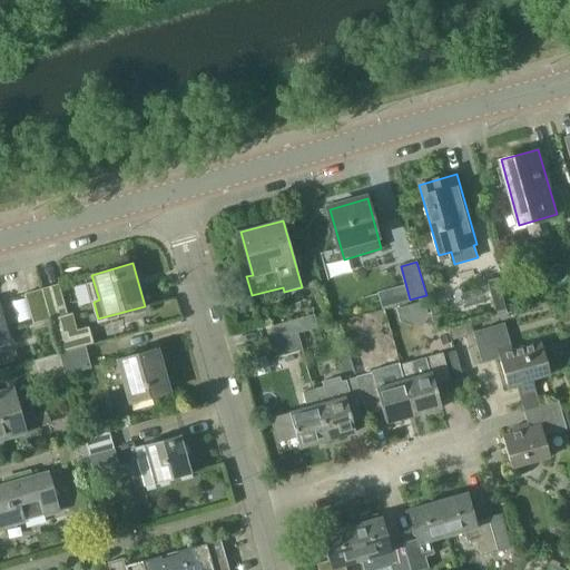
[(499,313),(517,307),(508,276),(490,282),(499,313)]
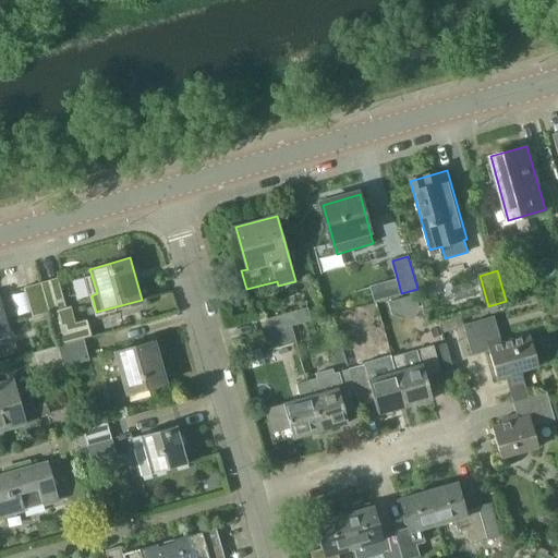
[(58,278),(40,282),(49,312),(65,307),(58,278)]
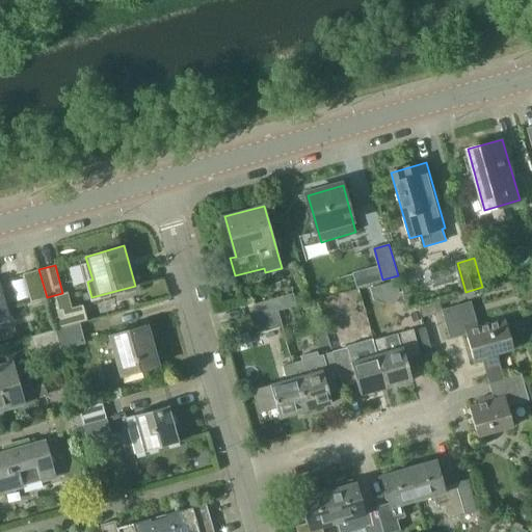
[(47,297),(38,269),(23,273),(30,301),(47,297)]
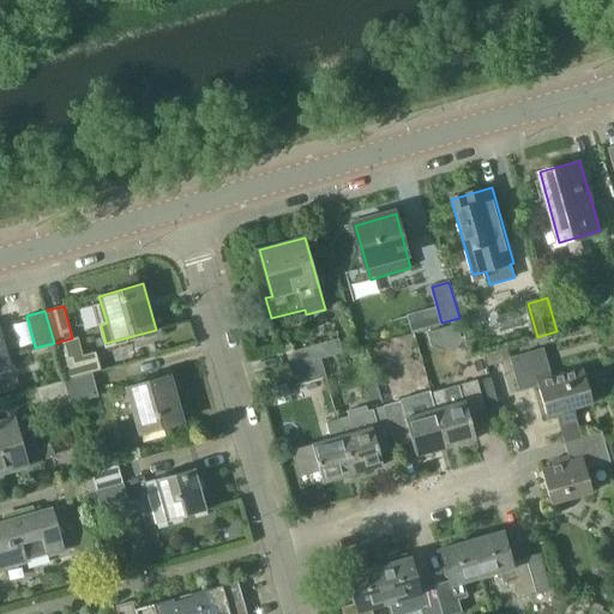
[(461,338),(457,324),(446,327),(450,341),(461,338)]
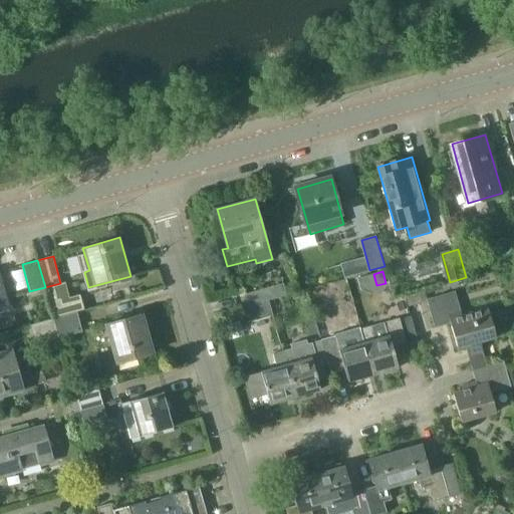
[(246,305),(268,299),(276,296),(273,285),(243,293),(246,305)]
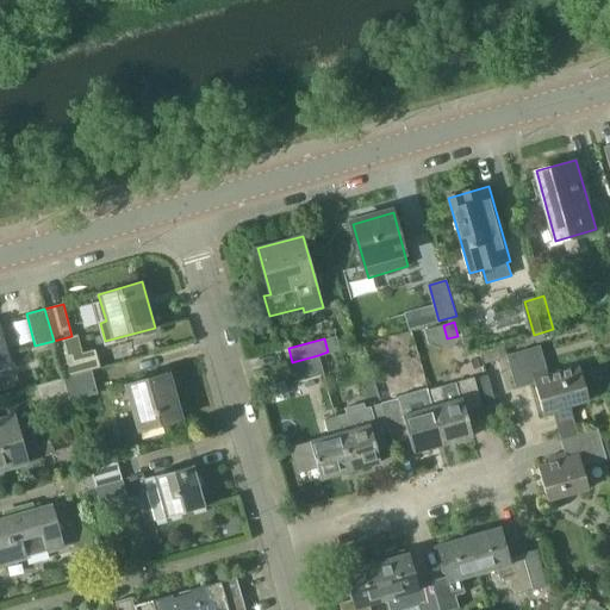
[(577,434),(568,405),(589,400),(579,366),(548,374),(541,346),(506,355),(516,388),(535,383),(542,412),(553,410),(560,439),(577,434)]
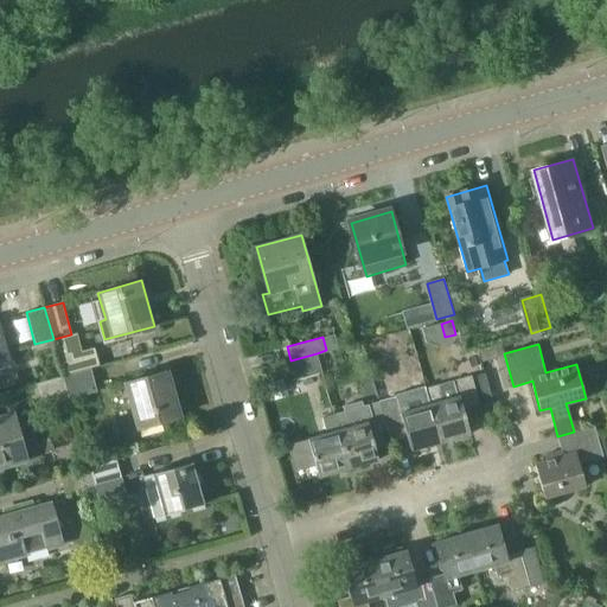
[(323,372),(317,353),(291,360),(296,379),(323,372)]
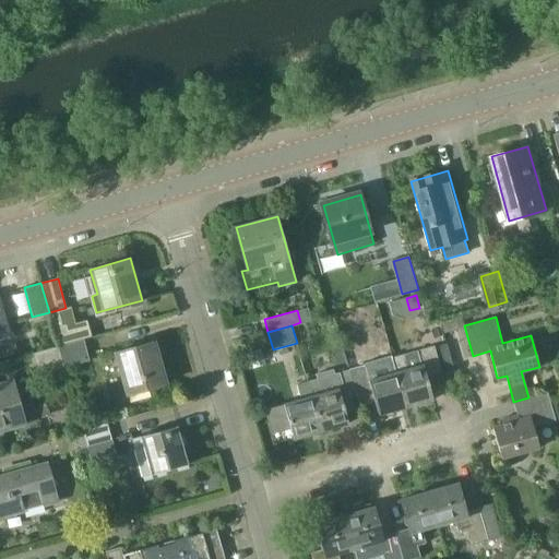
[(84,340),(58,346),(64,367),(90,360),(84,340)]
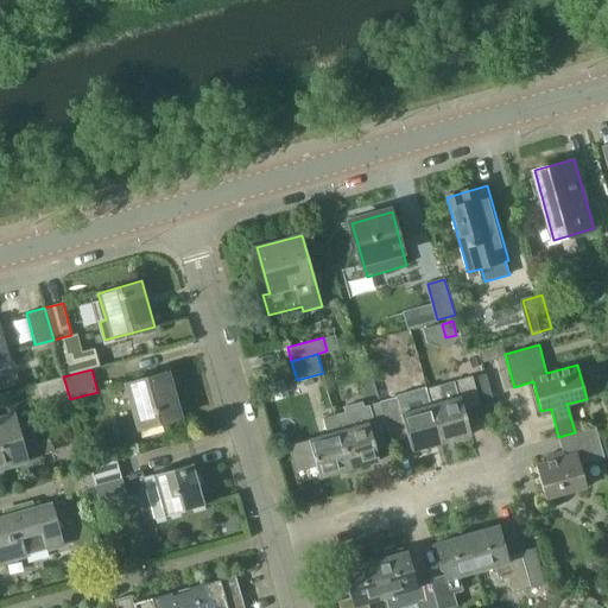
[(139,429),(179,418),(168,372),(126,384),(139,429)]
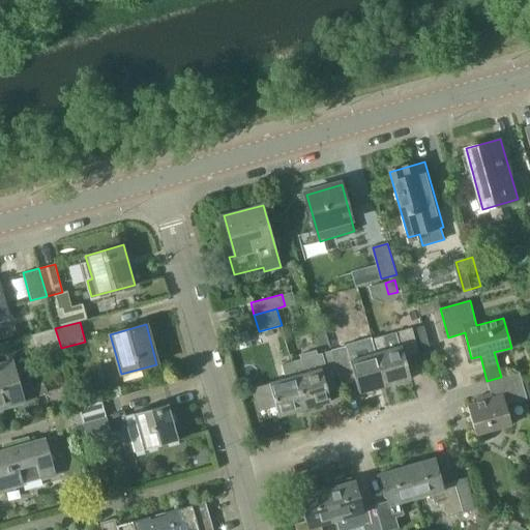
[(37,355),(61,348),(55,328),(31,335),(37,355)]
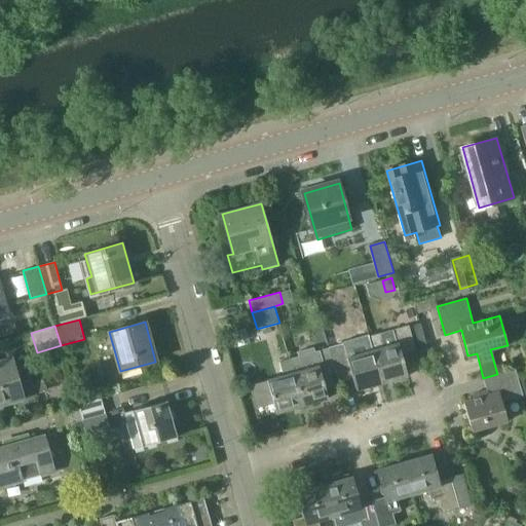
[(369,336),(381,383),(407,376),(401,352),(416,348),(409,326),(369,336)]
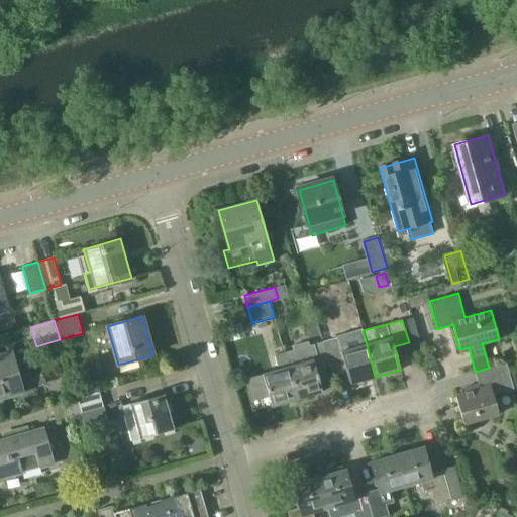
[(415,321),(407,323),(412,341),(420,339),(415,321)]
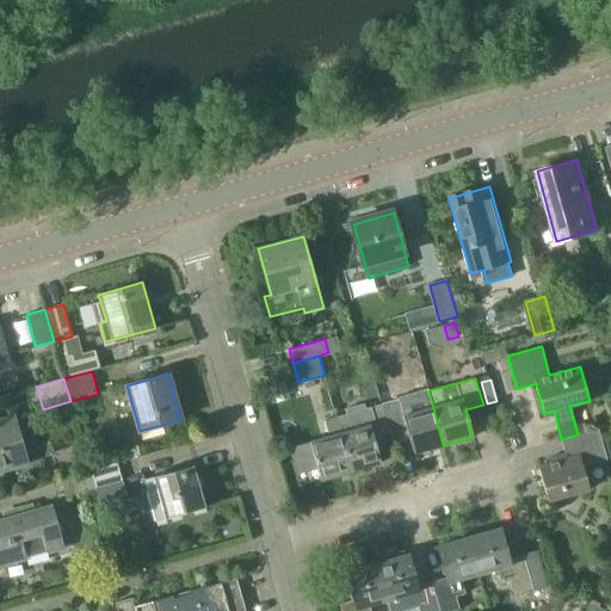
[(272,386),(277,402),(290,399),(285,382),(272,386)]
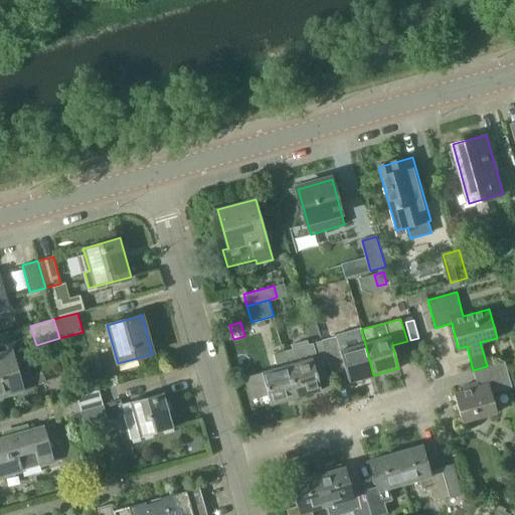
[(336,336),(322,340),(322,341),(328,363),(331,374),(345,370),(348,382),(373,375),(361,329),(360,328),(335,335),(336,336)]
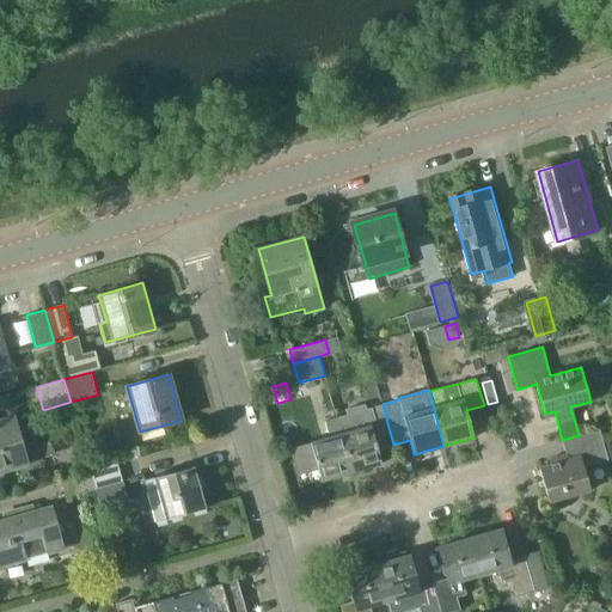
[(348,416),(337,418),(353,471),(383,463),(379,451),(390,447),(385,433),(390,432),(383,405),(367,410),(365,405),(347,410),(348,416)]
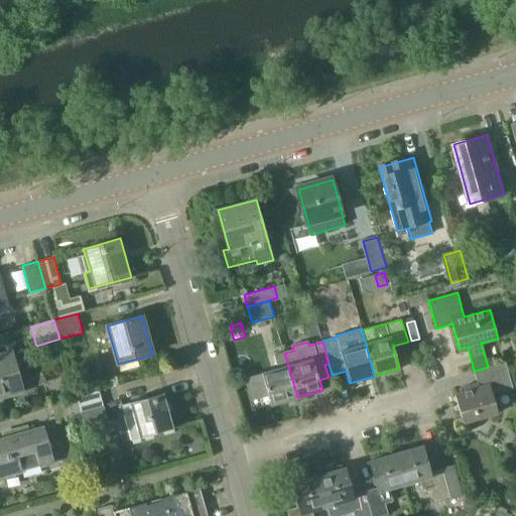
[(0,397),(22,391),(12,353),(0,355),(0,397)]
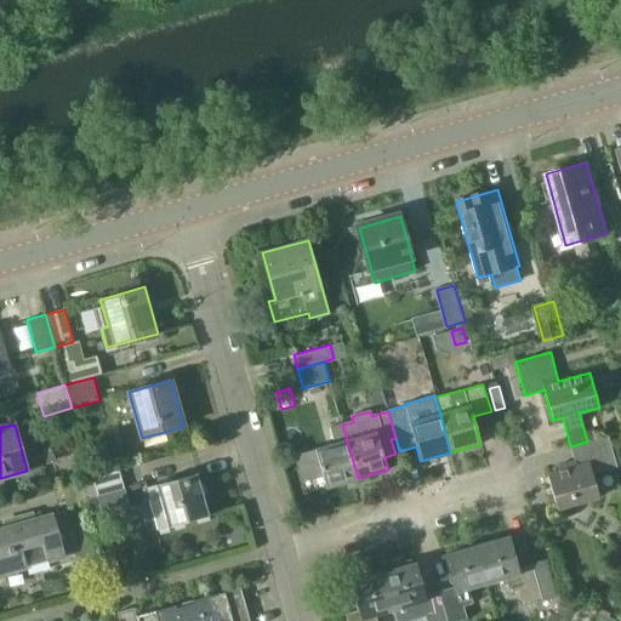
[(334,443),(295,454),(303,482),(323,476),(326,488),(358,478),(342,425),(330,427),(334,443)]
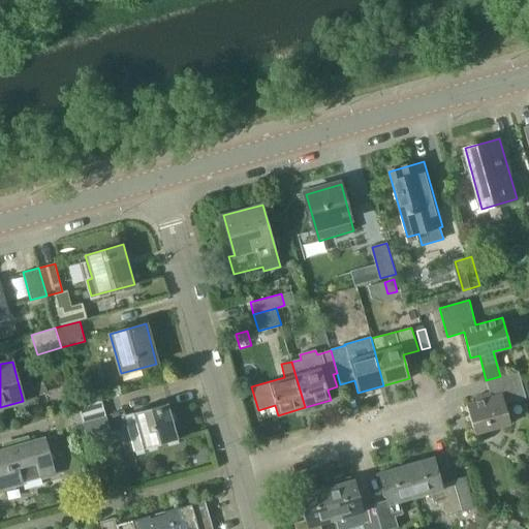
[(500,376),(486,380),(489,393),(474,397),(476,402),(466,404),(474,434),(510,425),(504,403),(525,398),(518,371),(500,376)]
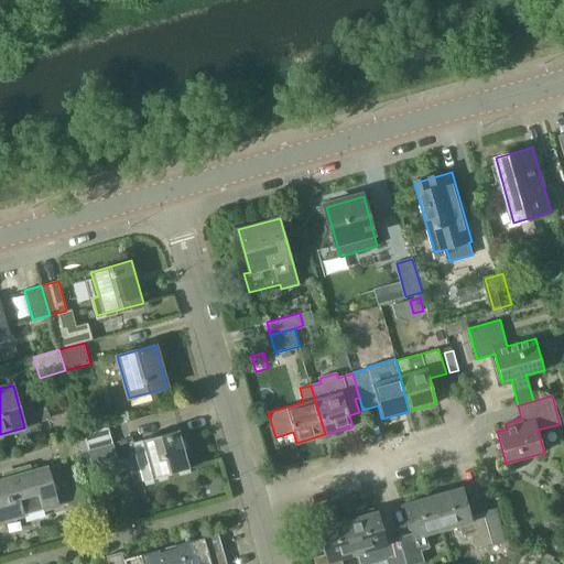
[(108,426),(83,434),(87,451),(114,444),(108,426)]
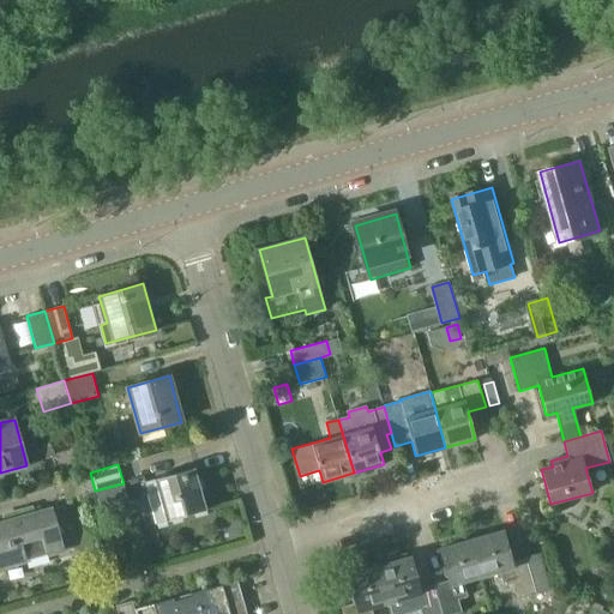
[(156,525),(206,511),(194,468),(144,482),(156,525)]
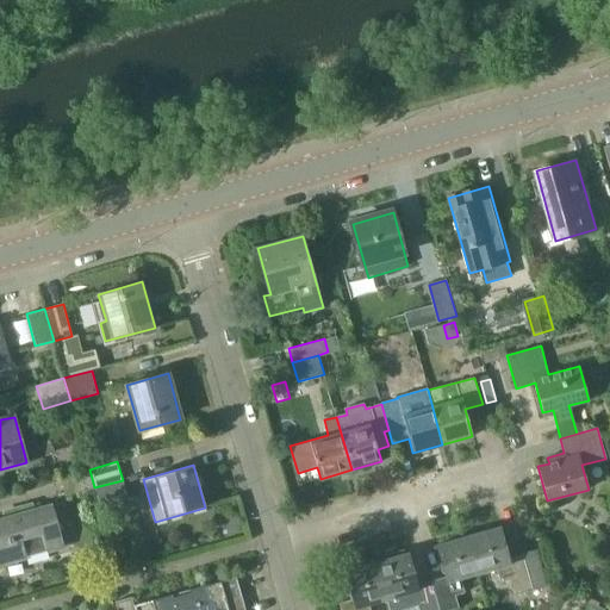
[(66,496),(94,487),(89,470),(61,478),(66,496)]
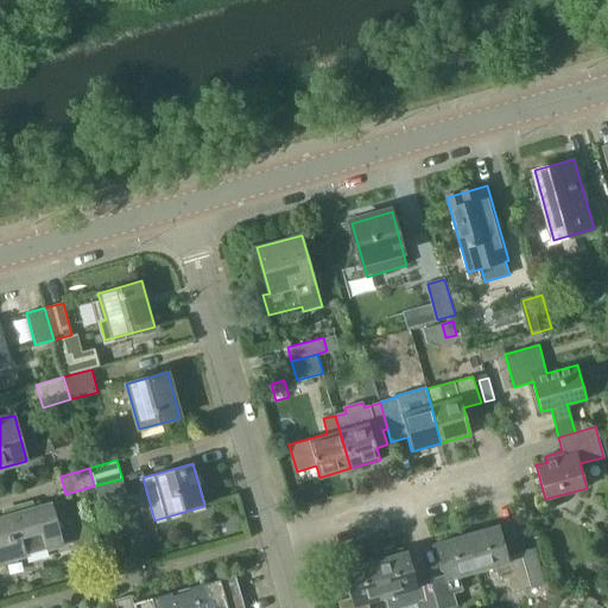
[(0,563),(64,545),(61,536),(52,504),(0,518),(0,563)]
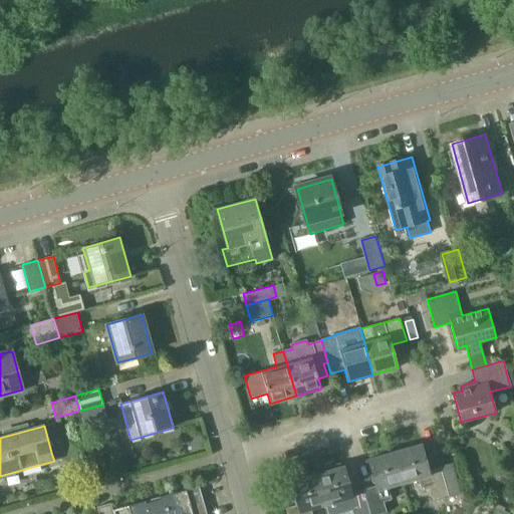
[(395,452),(404,483),(419,479),(422,491),(430,489),(433,499),(449,494),(441,468),(429,471),(421,444),(395,452)]
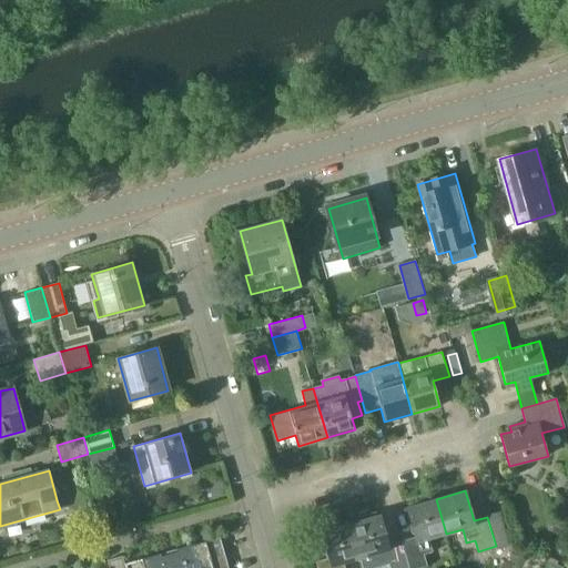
[(403,540),(409,567),(419,567),(427,566),(424,555),(433,551),(429,539),(446,534),(436,499),(407,507),(416,537),(403,540)]
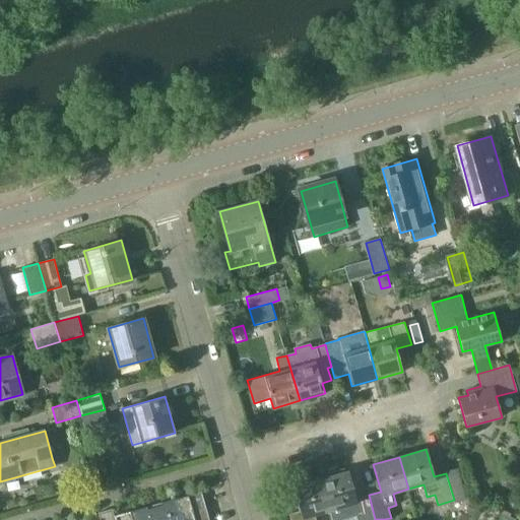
[(375,519),(369,495),(355,499),(348,471),(346,472),(345,468),(323,474),(324,478),(321,478),(330,511),(328,512),(330,519),(343,519),(358,516),(358,519),(375,519)]
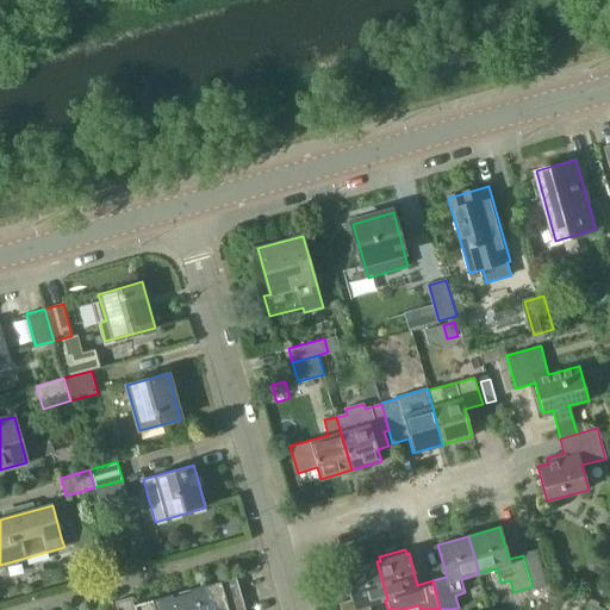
[(385,601),(387,599),(377,561),(365,565),(363,561),(347,566),(348,570),(346,571),(354,601),(342,604),(343,609),(368,609),(368,605),(369,604),(385,601)]
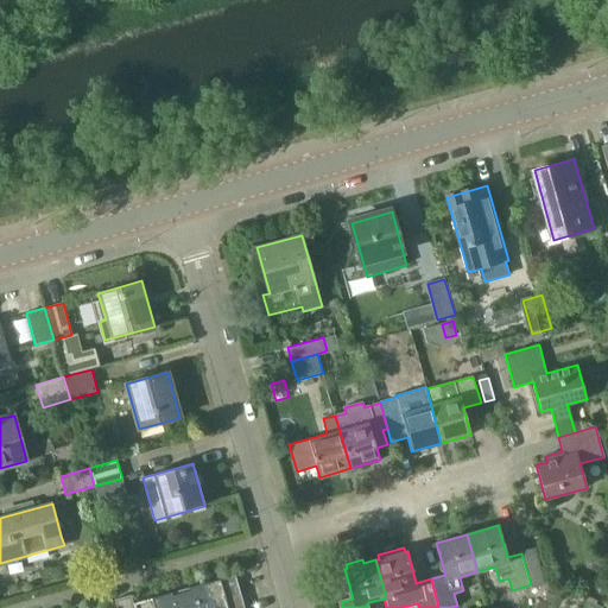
[(207,583),(211,597),(239,589),(235,575),(207,583)]
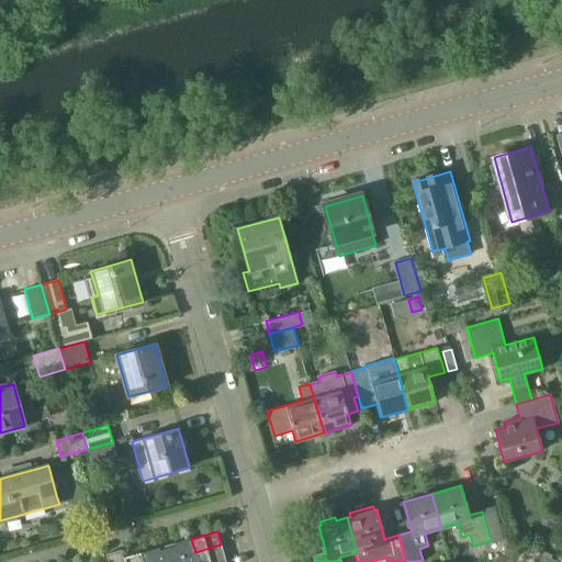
[(198,561),(195,552),(191,539),(173,543),(175,546),(159,550),(158,548),(141,552),(143,561),(198,561)]
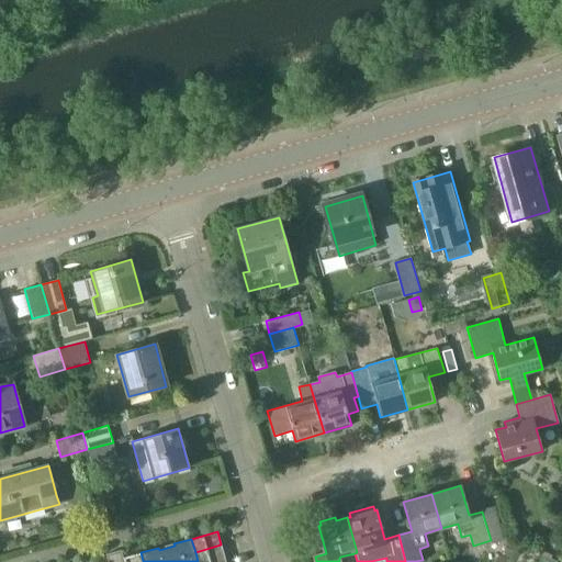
[(195,552),(198,561),(205,561),(225,557),(221,544),(195,552)]
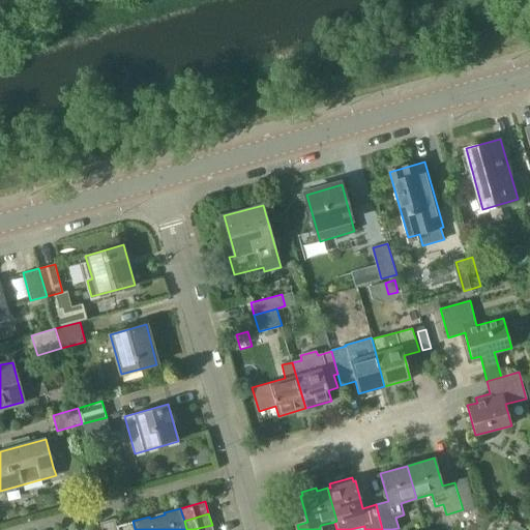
[(479,529),(484,518),(476,514),(473,524),(470,523),(467,529),(479,529)]
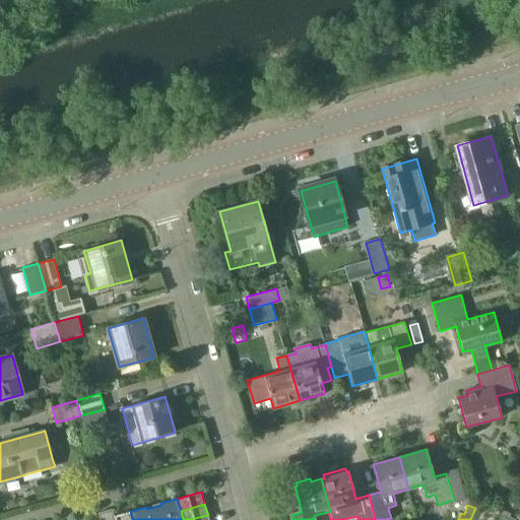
[(132,519),(130,511),(114,516),(112,509),(98,513),(100,519),(132,519)]
